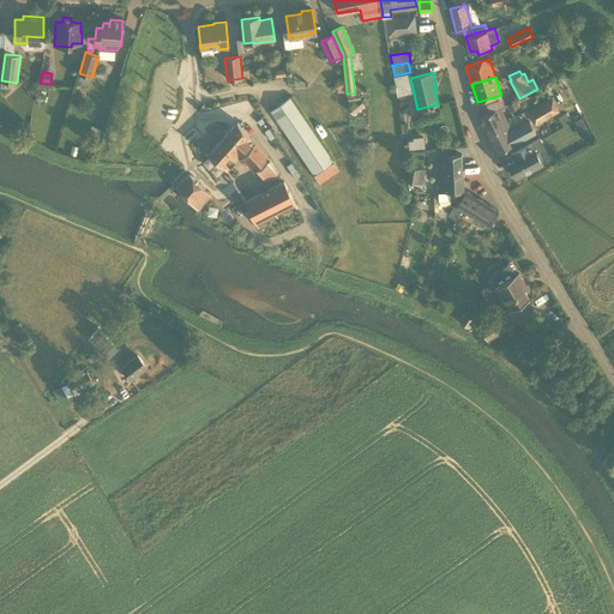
[(314,175),(333,162),(335,162),(290,97),(270,110),(284,132),(314,175)]
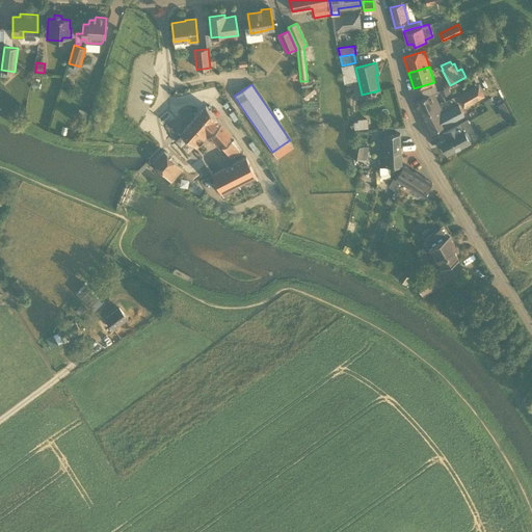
[(463,108),(484,97),(478,84),(456,97),(463,108)]
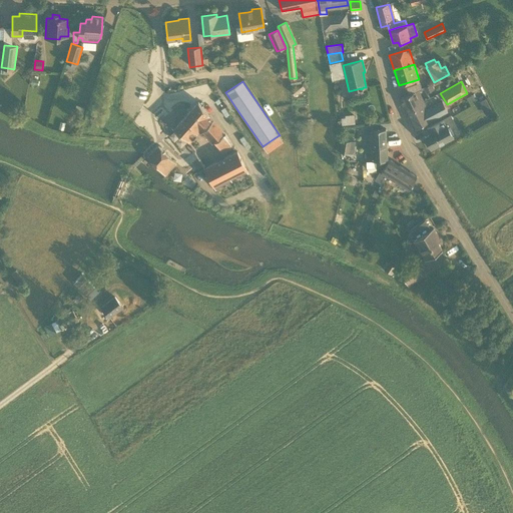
[(416,91),(422,88),(420,82),(407,87),(409,94),(416,91)]
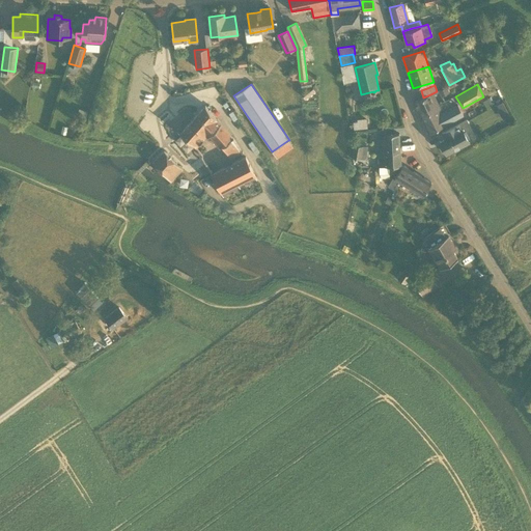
[(446,86),(439,90),(439,92),(441,96),(449,92),(446,86)]
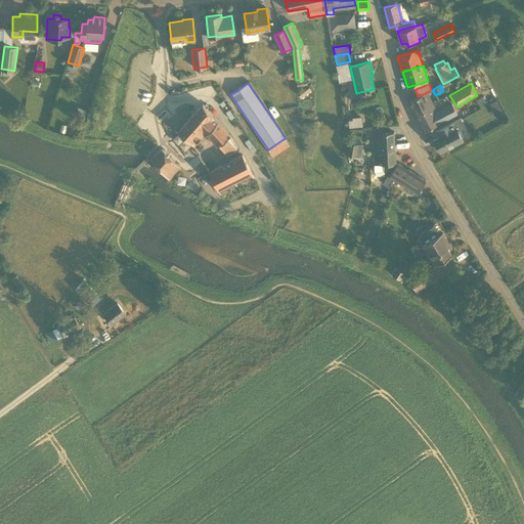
[(423,102),(428,99),(425,93),(418,96),(408,101),(413,113),(421,108),(419,105),(423,102)]
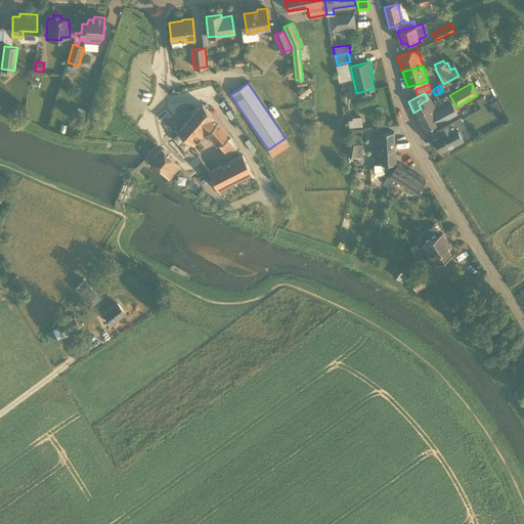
[(431,103),(429,99),(428,99),(423,102),(419,105),(421,108),(413,113),(423,131),(456,114),(451,103),(444,107),(435,112),(433,108),(435,107),(433,102),(431,103)]
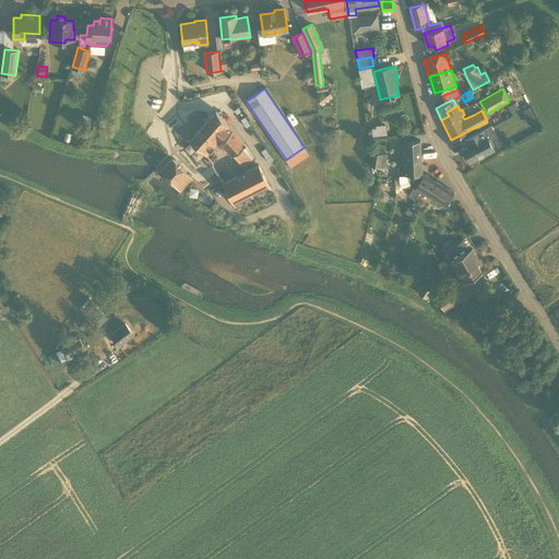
[(246,144),(216,110),(190,141),(204,154),(206,156),(215,151),(213,147),(218,143),(221,146),(224,144),(232,155),(233,154),(240,167),(253,161),(246,144)]
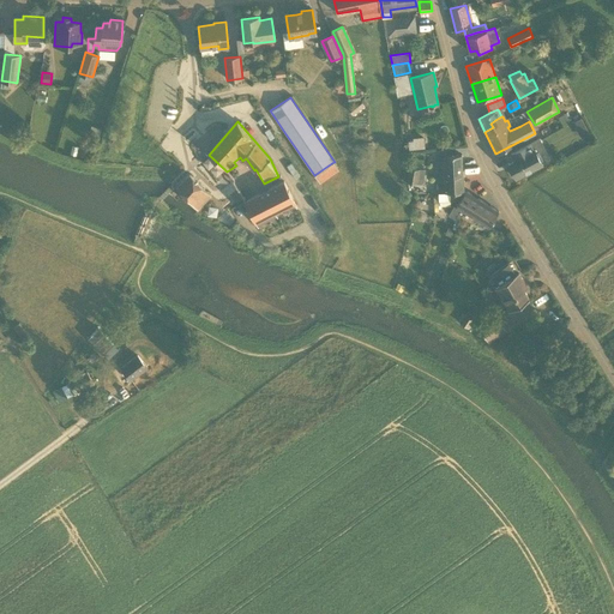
[(425,140),(414,142),(414,150),(426,149),(425,140)]
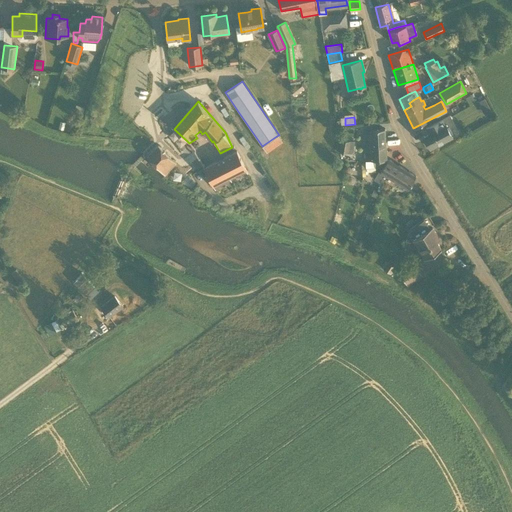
[(426,128),(429,133),(424,136),(430,149),(449,139),(448,139),(452,137),(446,125),(445,125),(442,119),(426,128)]
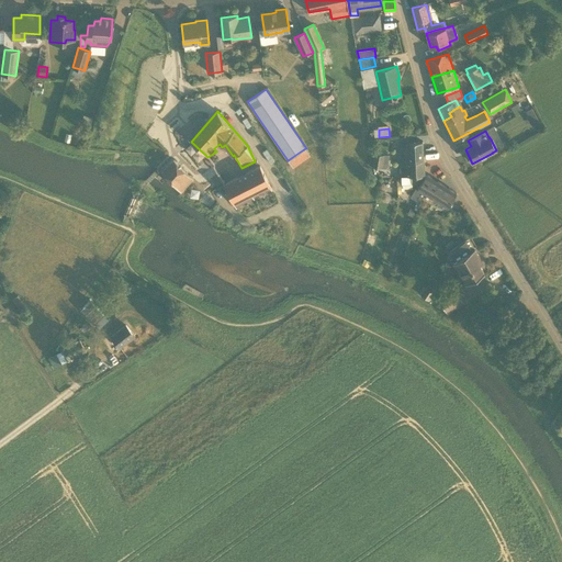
[(407,169),(406,161),(423,160),(423,142),(406,142),(406,146),(400,147),(401,166),(401,169),(407,169)]
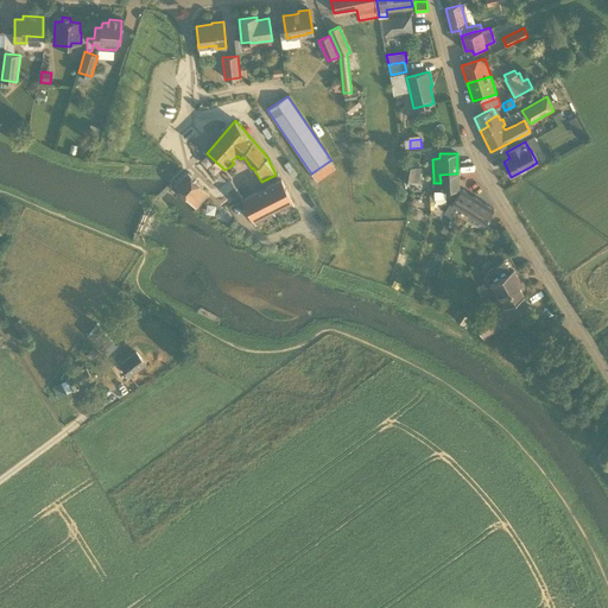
[(330,160),(311,173),(317,181),(336,169),(330,160)]
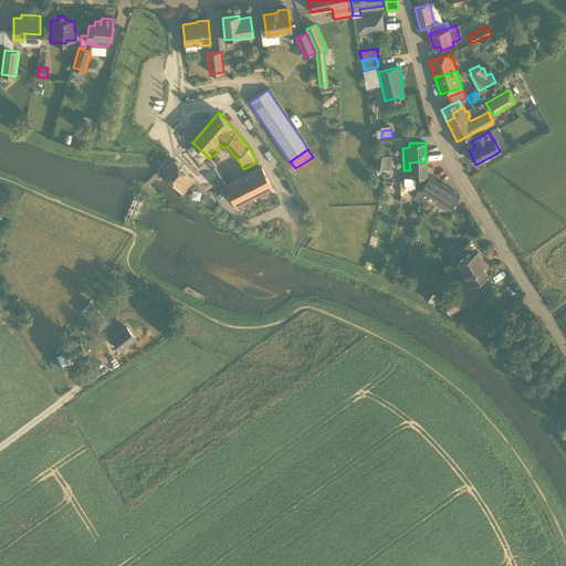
[(386,155),(378,153),(376,166),(384,168),(386,155)]
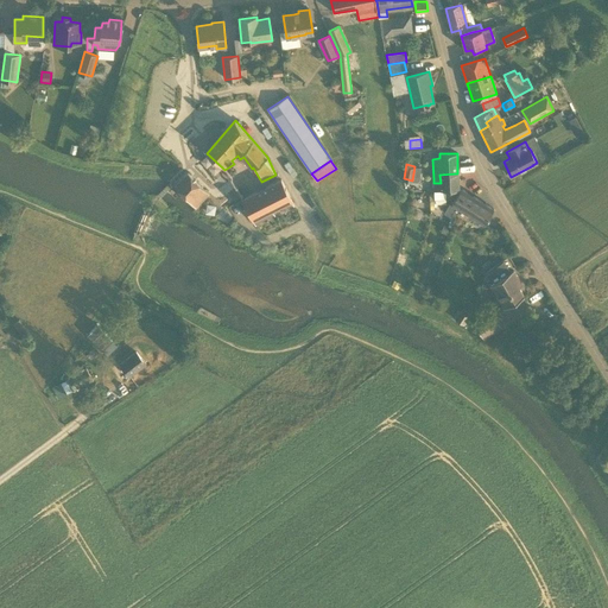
[(196,209),(210,196),(188,172),(175,185),(175,187),(196,209)]
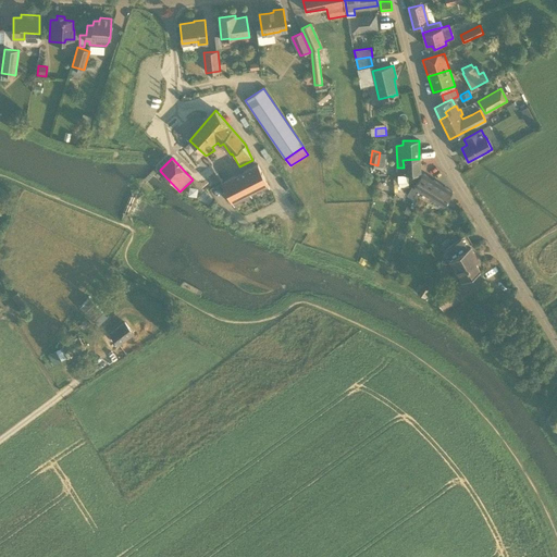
[(420,173),(419,159),(403,160),(404,168),(397,168),(397,174),(398,174),(398,183),(409,182),(415,182),(419,173),(420,173)]
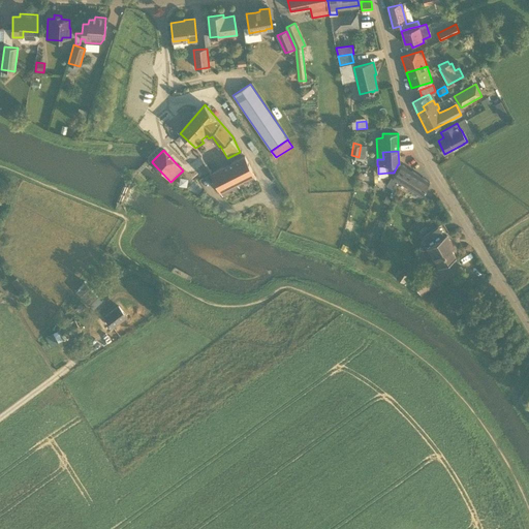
[(245,158),(228,168),(241,186),(256,176),(245,158)]
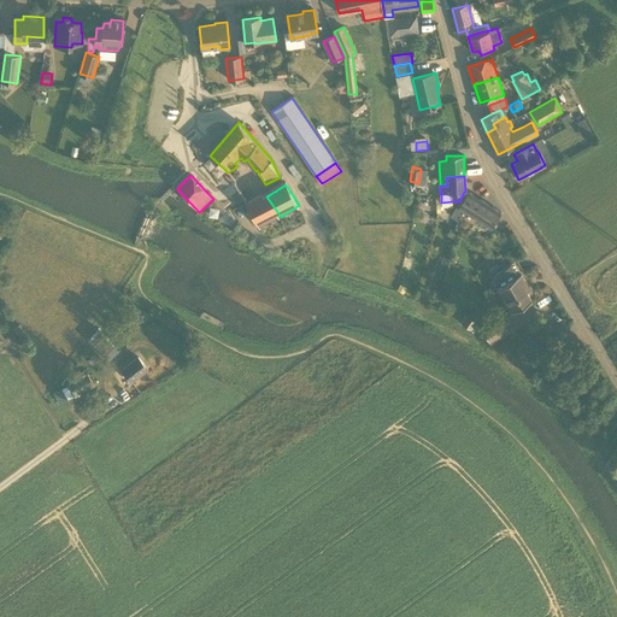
[(462,218),(465,212),(491,228),(501,212),(469,192),(468,192),(458,207),(456,206),(451,215),(457,218),(458,216),(462,218)]
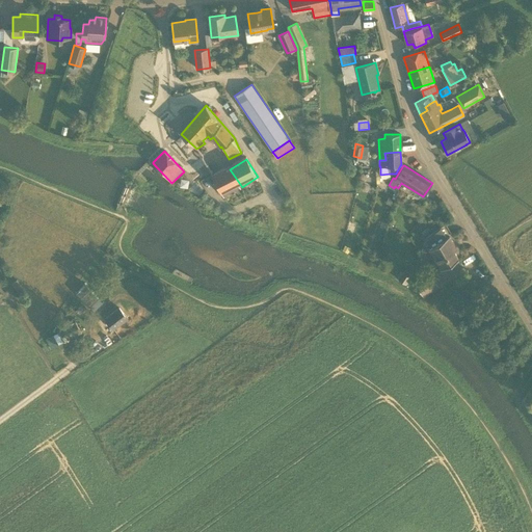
[(242,187),(230,169),(214,181),(225,197),(242,187)]
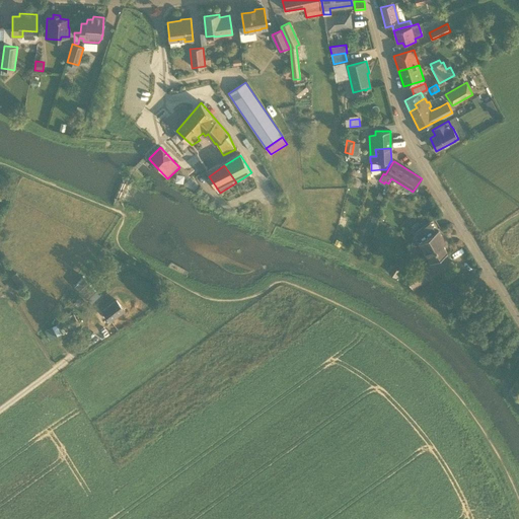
[(379,190),(376,198),(381,200),(384,192),(379,190)]
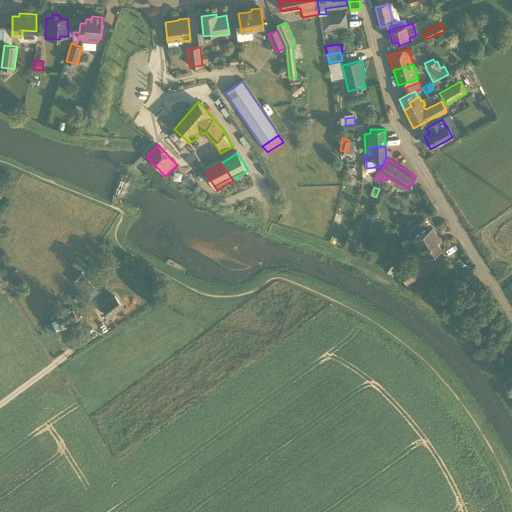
[(437,241),(440,240),(426,217),(409,230),(406,241),(411,242),(414,240),(425,258),(441,248),(437,241)]
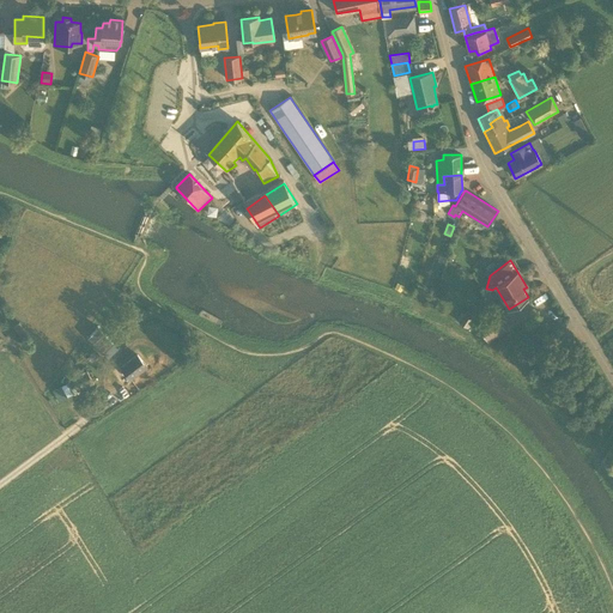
[(489,343),(507,329),(497,315),(479,327),(489,343)]
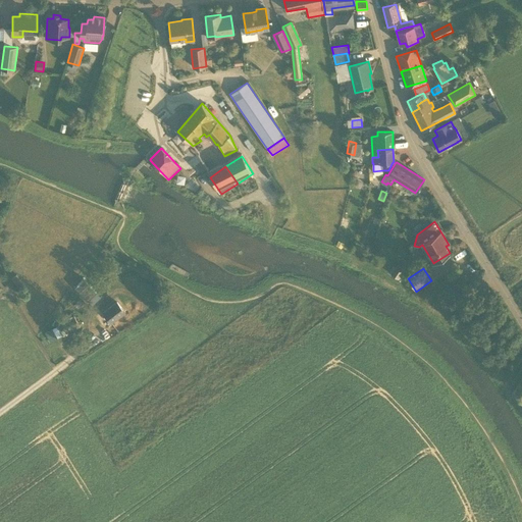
[(96,272),(81,283),(89,294),(103,282),(96,272)]
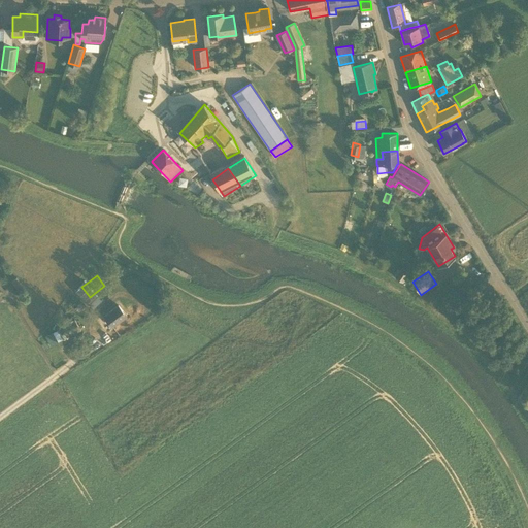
[(116,331),(130,320),(119,305),(104,317),(116,331)]
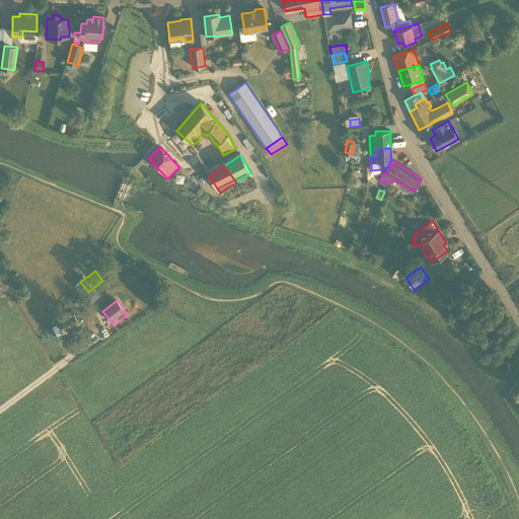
[(62,335),(80,325),(73,313),(56,322),(62,335)]
